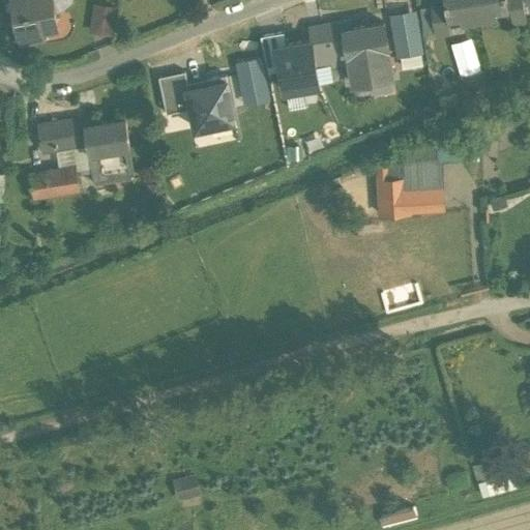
[(13,0),(20,31),(21,30),(23,38),(43,34),(42,26),(58,24),(53,0),(13,0)]
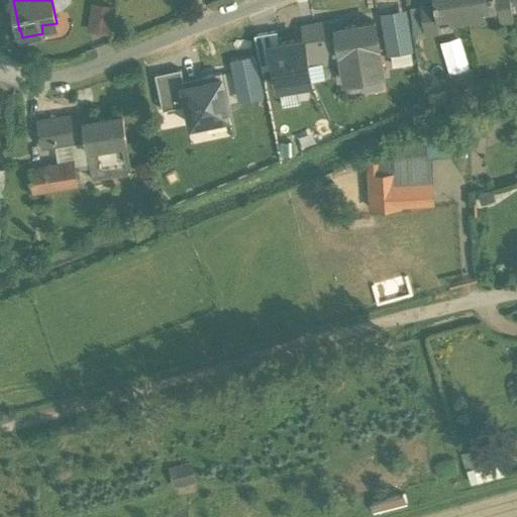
[(434,0),(434,1),(437,16),(436,16),(437,24),(469,18),(464,0),(434,0)]
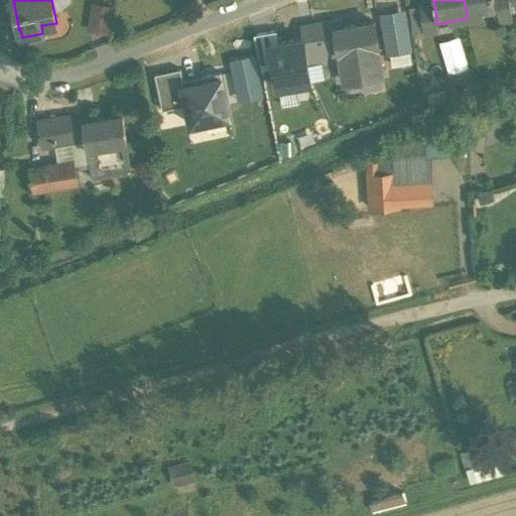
[(464,0),(468,18),(498,14),(497,6),(495,6),(494,0),(464,0)]
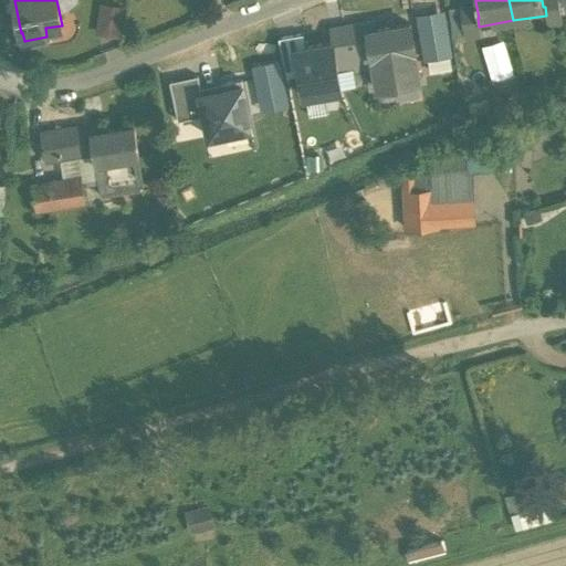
[(542,0),(543,7),(545,7),(546,16),(547,20),(562,18),(558,0),(542,0)]
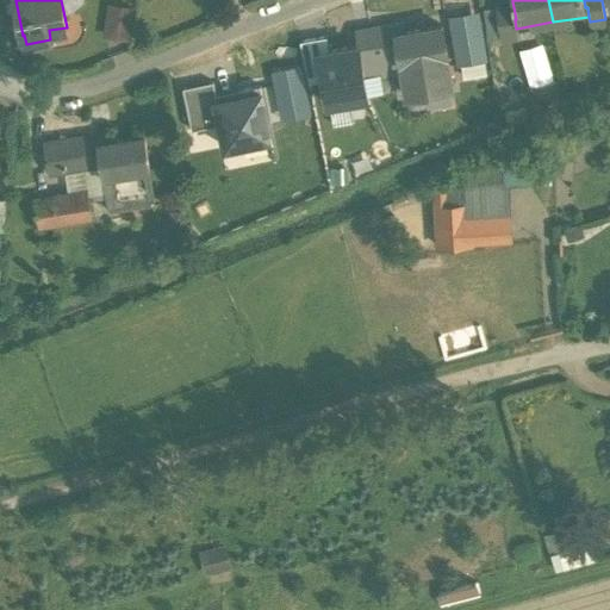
[(512,1),(496,4),(496,6),(500,35),(500,36),(517,33),(516,29),(515,19),(516,19),(512,1)]
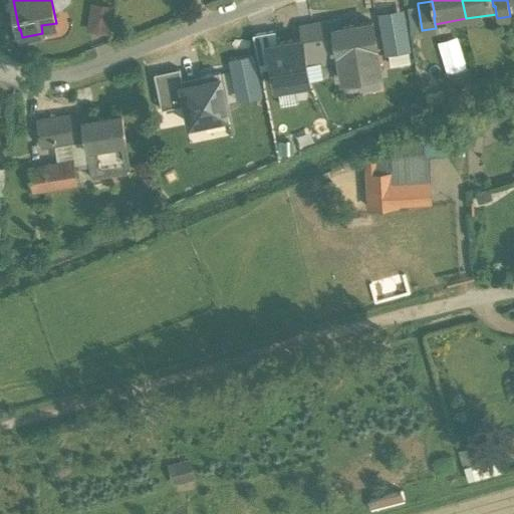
[(112,6),(91,3),(87,31),(108,33),(112,6)]
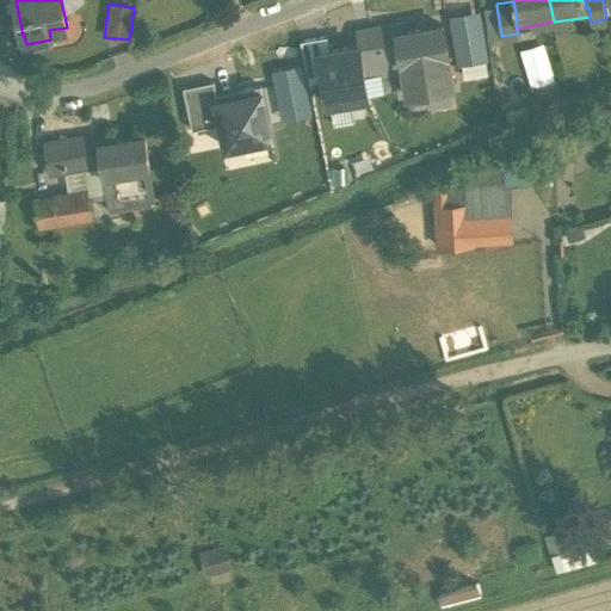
[(501,35),(497,6),(485,8),(489,36),(501,35)]
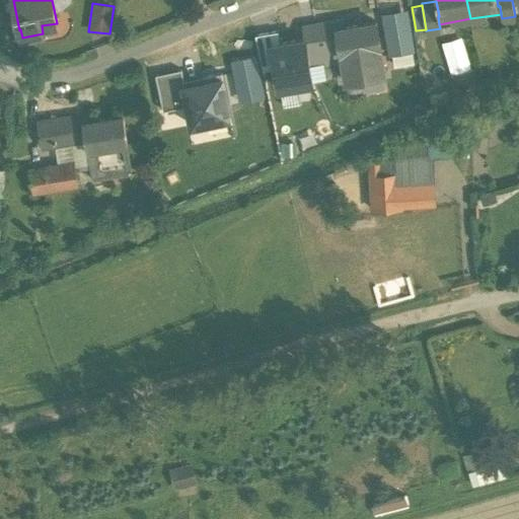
[(343,19),(303,26),(305,39),(307,52),(340,47),(342,61),(346,81),(385,75),(376,21),(344,26),(343,19)]
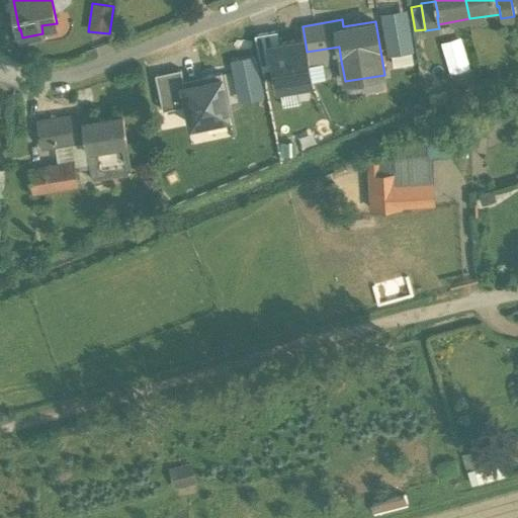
[(275,68),(271,44),(279,42),(277,30),(255,34),(262,70),(275,68)]
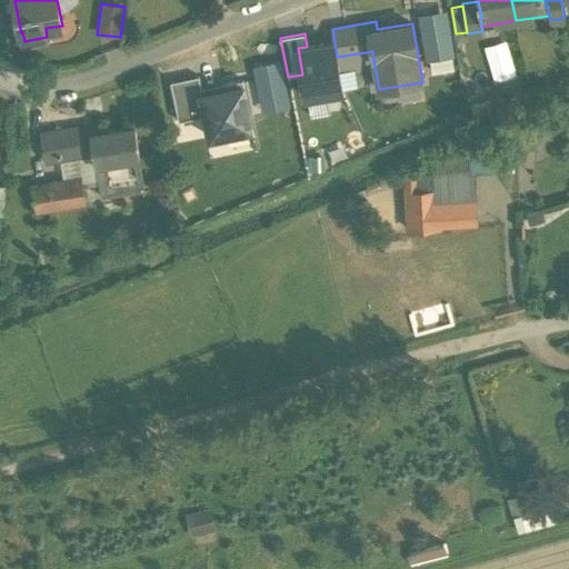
[(339,68),(337,57),(335,42),(307,47),(298,48),(302,75),(306,97),(343,90),(339,68)]
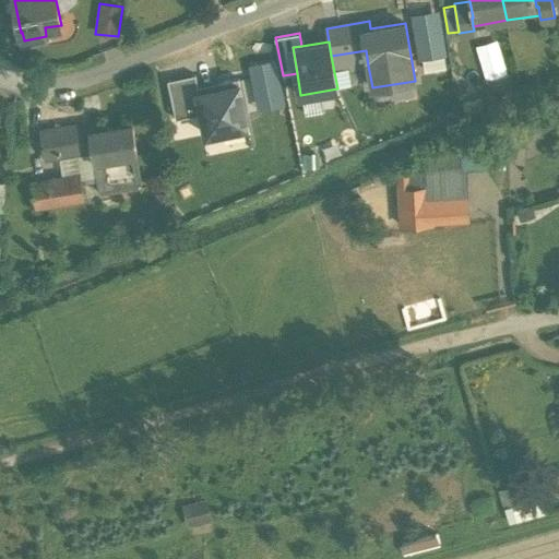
[(368,66),(366,50),(331,56),(333,67),(343,66),(344,70),(368,66)]
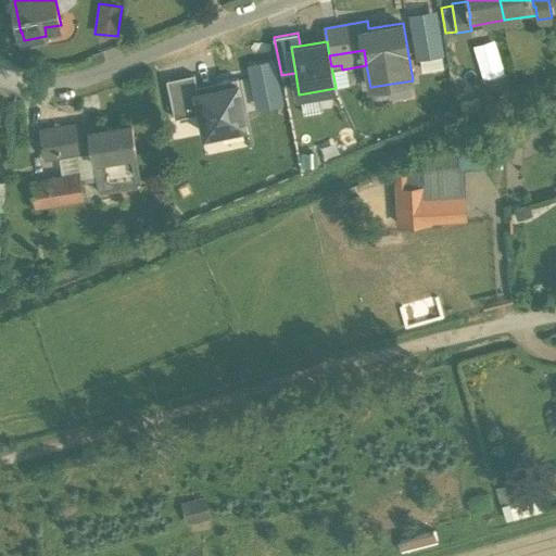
[(197,92),(198,91),(197,86),(194,74),(167,80),(175,118),(201,113),(197,92)]
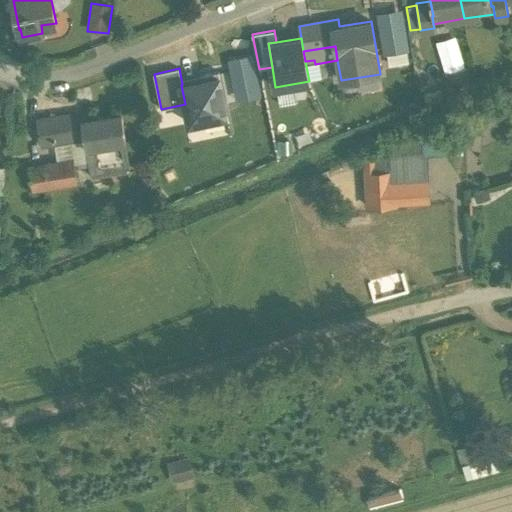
[(201,81),(219,77),(218,71),(200,75),(201,81)]
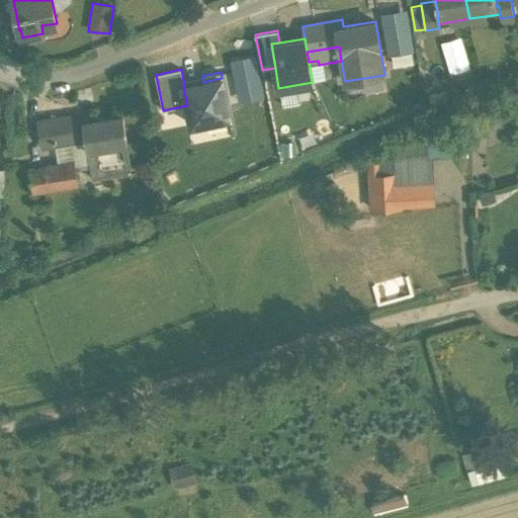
[(184,85),(203,82),(202,76),(183,80),(184,85)]
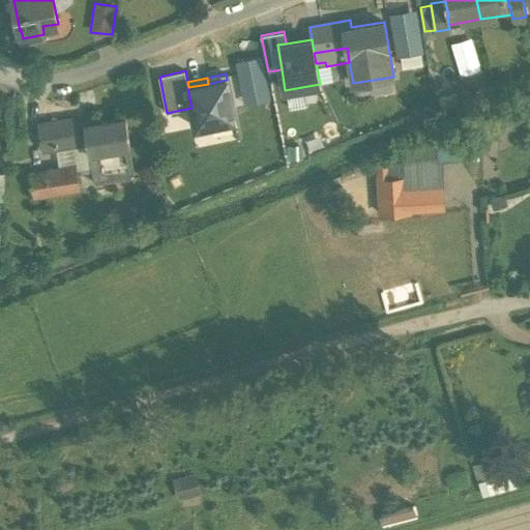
[(188,87),(187,88),(192,108),(196,127),(236,119),(227,80),(208,84),(188,87)]
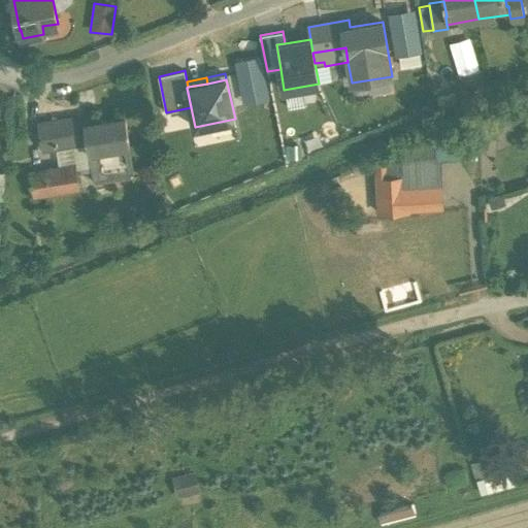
[(91,114),(51,121),(51,122),(55,146),(88,141),(85,123),(92,122),(91,114)]
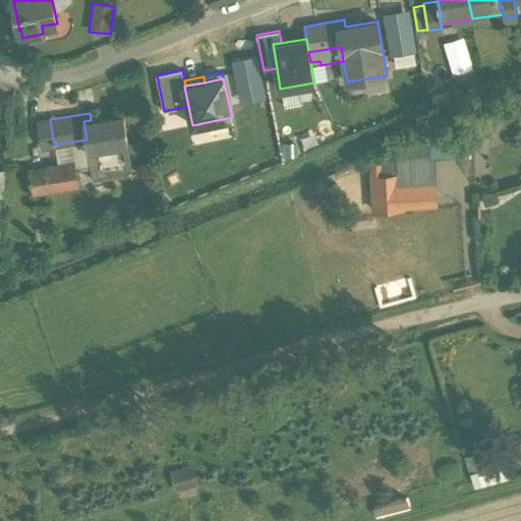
[(91,120),(83,121),(87,139),(93,179),(115,175),(115,174),(132,171),(123,115),(91,120)]
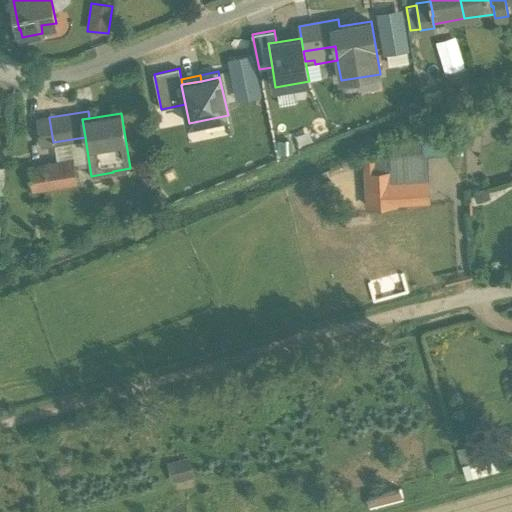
[(49,118),(38,119),(42,144),(53,142),(49,118)]
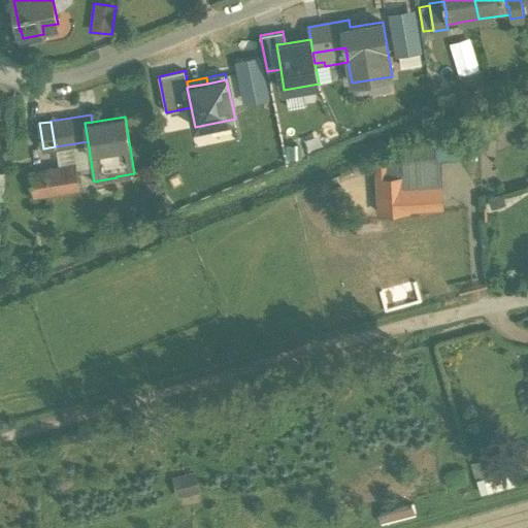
[(455,135),(439,136),(440,157),(456,156),(455,135)]
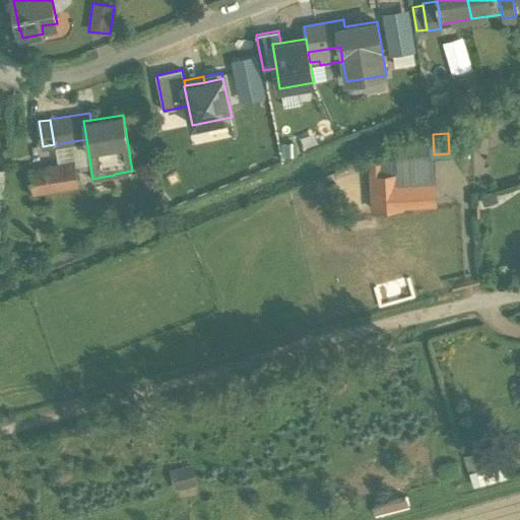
[(372,157),(373,174),(398,172),(397,159),(434,157),(434,154),(433,134),(372,157)]
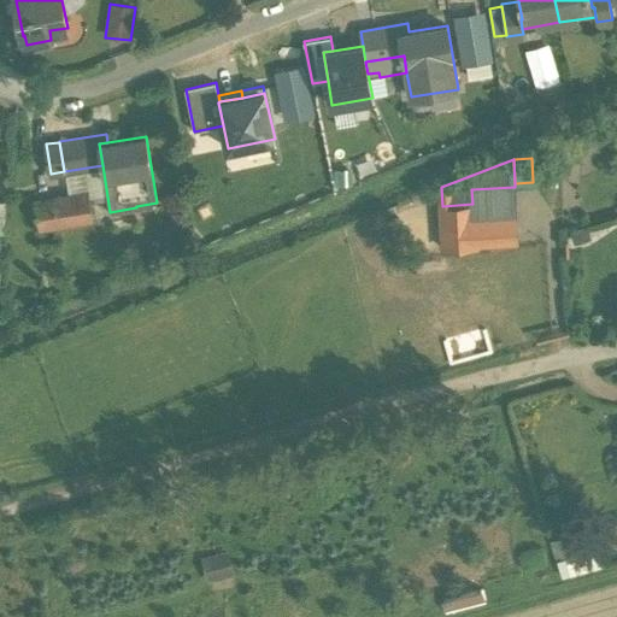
[(515,187),(471,189),(472,204),(442,206),(446,250),(476,247),(475,233),(517,230),(515,187)]
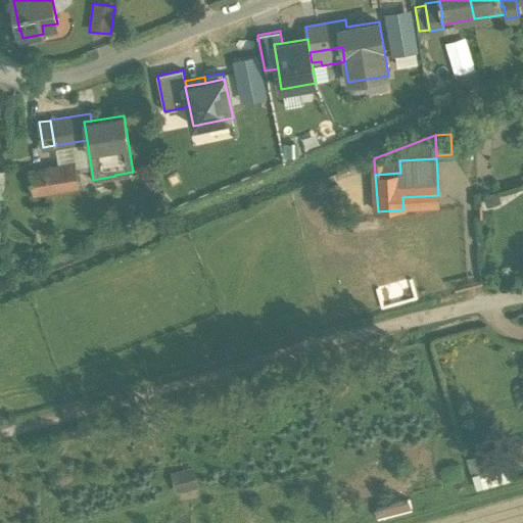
[(75,162),(30,171),(33,192),(79,185),(75,162)]
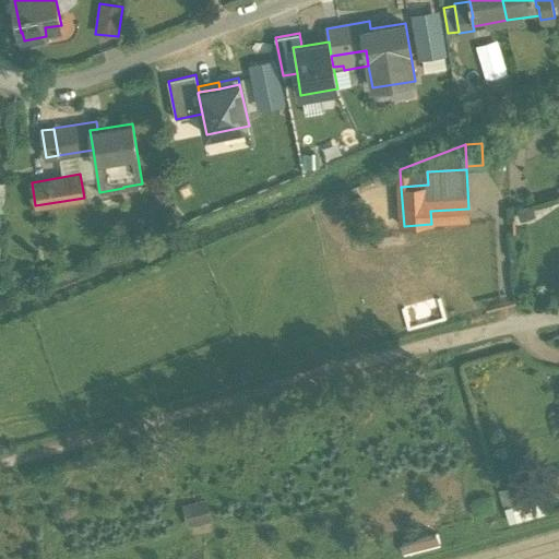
[(430,211),(431,224),(470,222),(468,209),(430,211)]
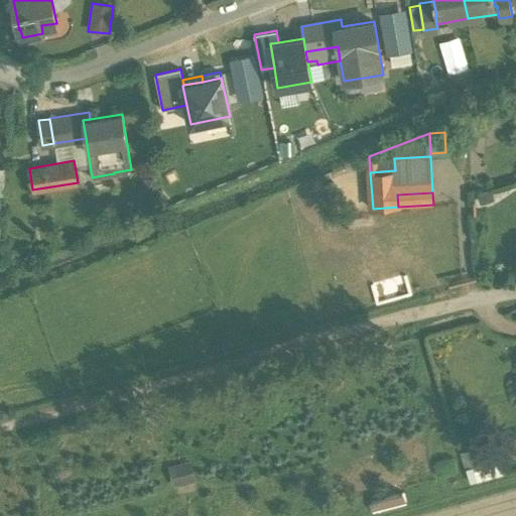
[(490,443),(470,448),(475,468),(496,462),(490,443)]
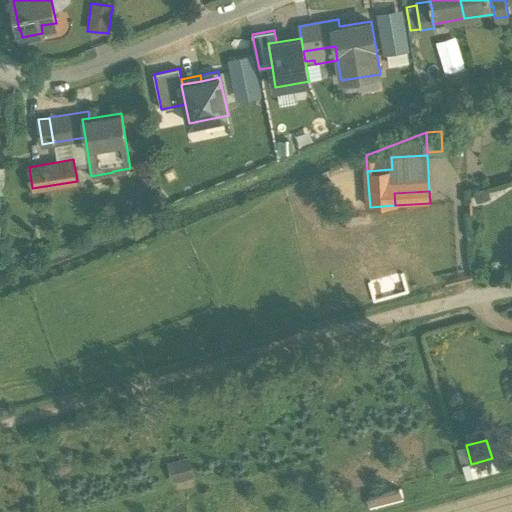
[(187,457),(166,464),(170,482),(193,477),(187,457)]
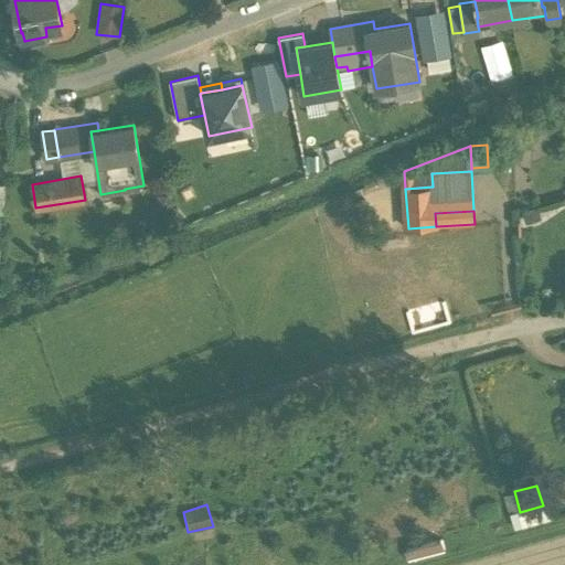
[(514,530),(552,519),(547,504),(543,505),(520,512),(511,515),(514,530)]
